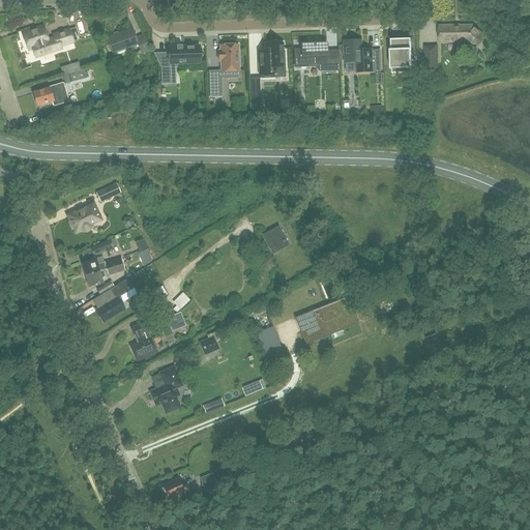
[(477,45),(482,40),(481,34),(473,26),(440,27),(440,41),(467,40),(471,46),(477,45)]
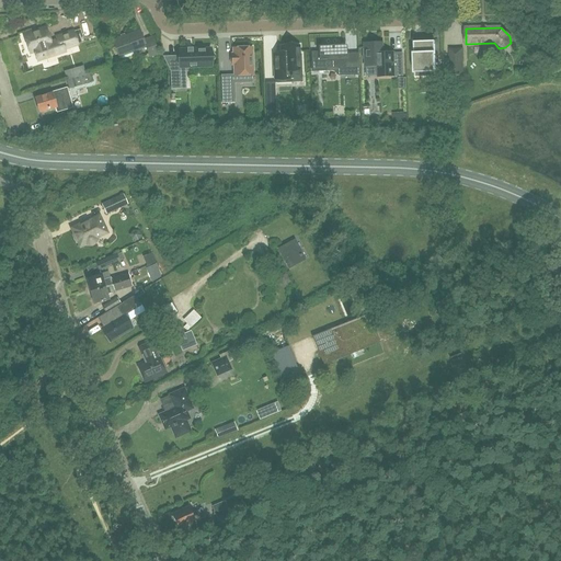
[(50,43),(45,29),(24,35),(31,53),(35,50),(38,61),(63,53),(61,49),(78,44),(73,32),(56,37),(57,41),(50,43)]
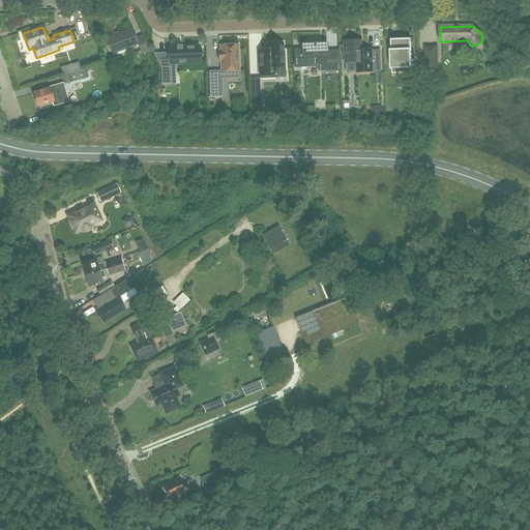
[(144,34),(136,36),(133,29),(107,38),(109,45),(107,46),(109,52),(112,51),(113,54),(138,45),(141,55),(150,52),(144,34)]
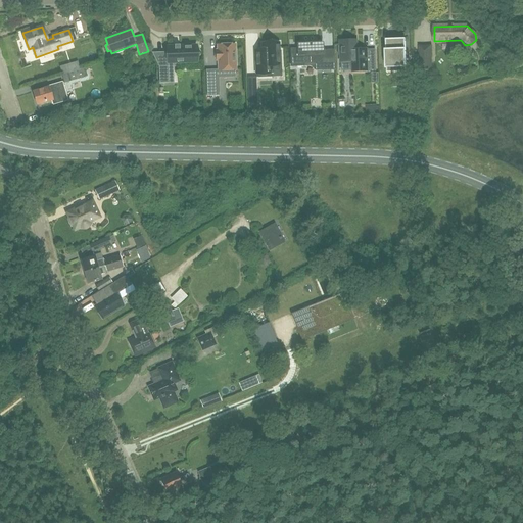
[(385,65),(387,65),(407,64),(406,39),(386,39),(386,49),(385,49),(385,65)]
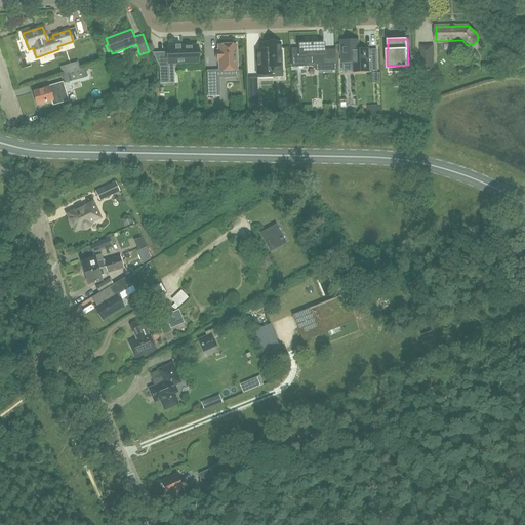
[(354,64),(355,69),(355,72),(377,71),(376,50),(369,50),(361,50),(361,49),(358,49),(358,40),(341,41),(341,46),(339,46),(339,55),(341,55),(341,65),(354,64)]
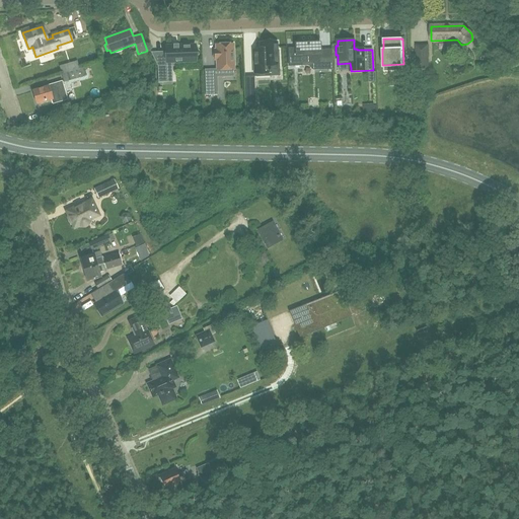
[(320,50),(320,44),(320,43),(319,43),(319,42),(318,42),(313,43),(313,42),(300,42),(300,43),(295,43),(295,48),(288,48),(289,66),(302,66),(302,64),(319,63),(319,70),(327,70),(328,70),(327,61),(319,61),(319,53),(321,53),(320,50)]
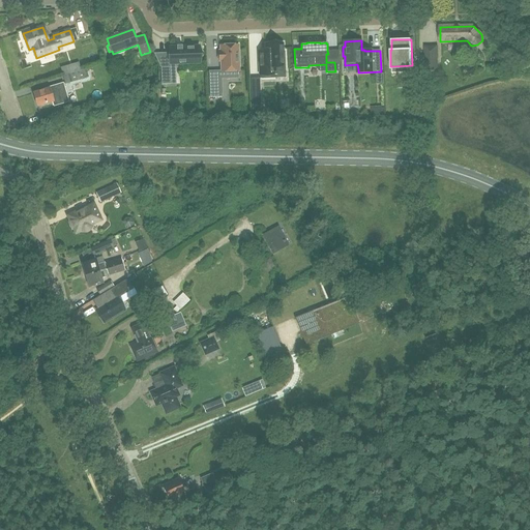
[(260,79),(275,78),(275,69),(286,68),(285,52),(283,52),(283,43),(276,43),(266,45),(266,51),(259,52),(260,78),(260,79)]
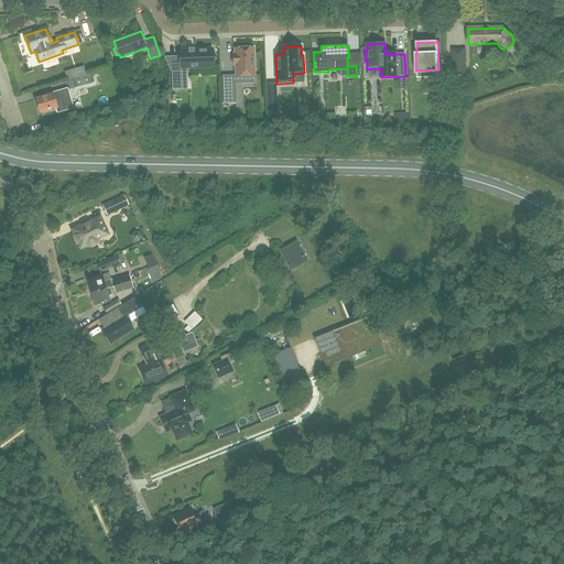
[(256,76),(255,49),(237,49),(237,54),(235,54),(235,65),(237,65),(238,76),(256,76)]
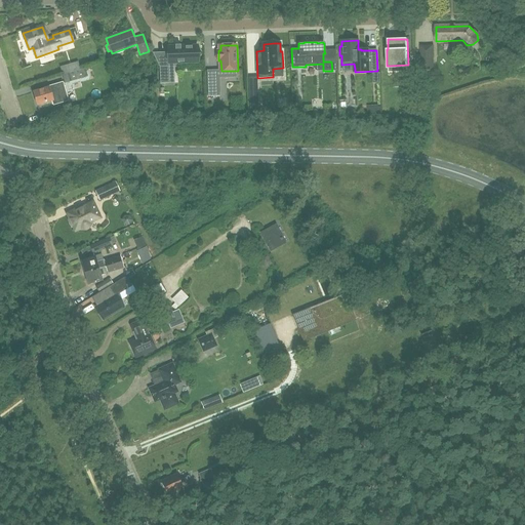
[(197,62),(197,46),(167,47),(168,63),(197,62)]
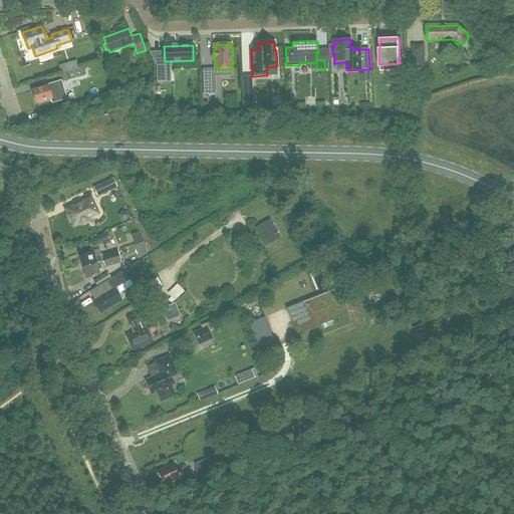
[(413,71),(425,71),(424,45),(412,45),(413,71)]
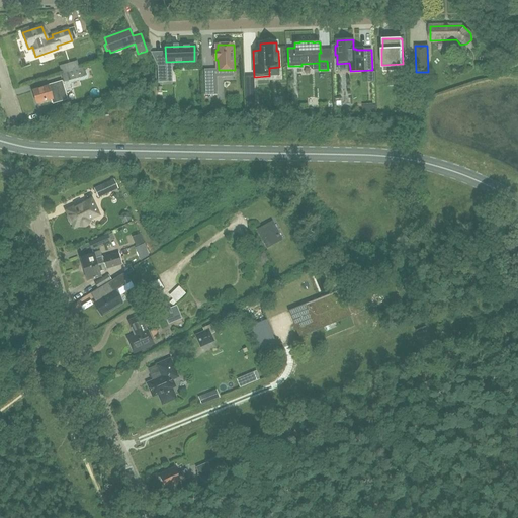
[(77,61),(71,63),(73,71),(79,69),(77,61)]
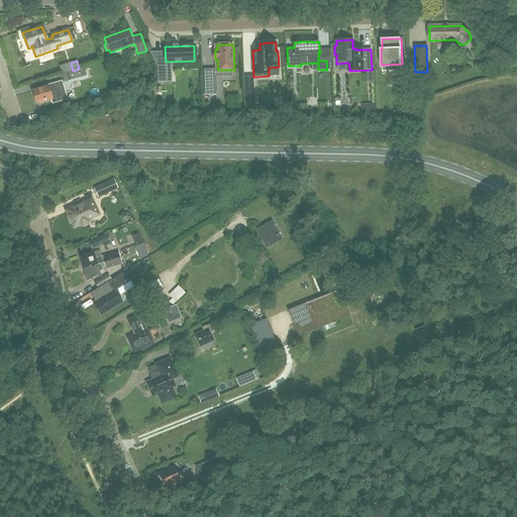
[(158,83),(167,82),(167,66),(166,66),(157,66),(158,83)]
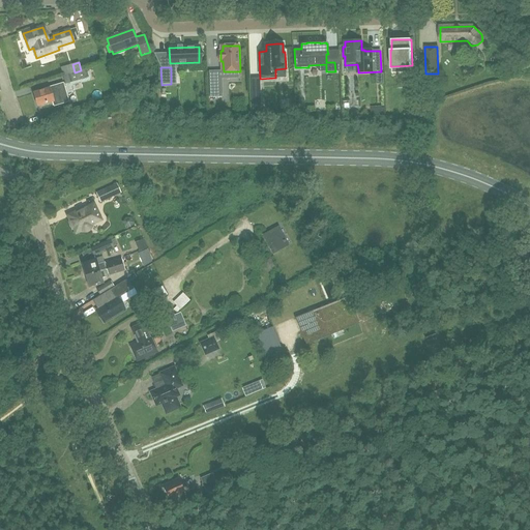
[(75,72),(62,76),(65,84),(88,78),(86,69),(81,70),(75,72)]
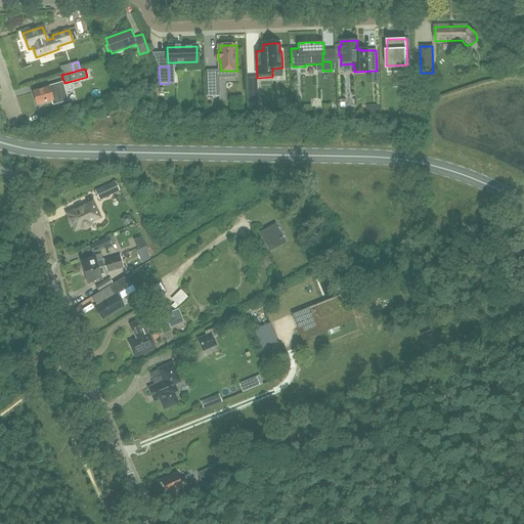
[(217,71),(207,71),(208,95),(217,95),(217,80),(217,71)]
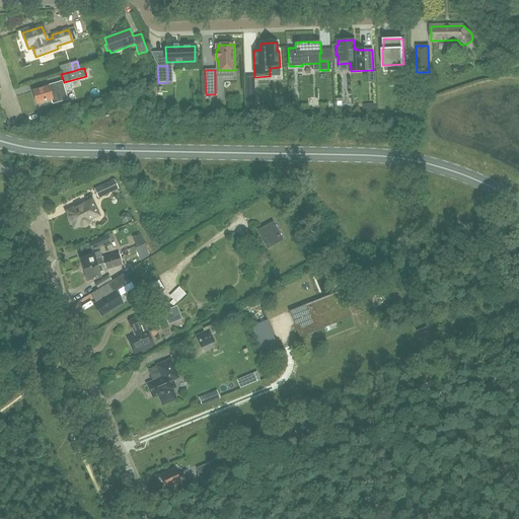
[(33,91),(36,103),(51,99),(53,103),(67,99),(64,88),(62,81),(57,83),(48,86),(48,87),(42,88),(33,91)]
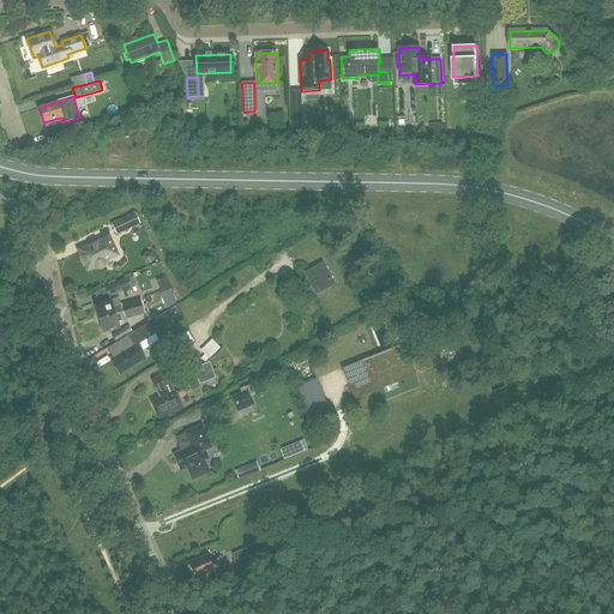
[(270,124),(270,101),(260,102),(260,113),(248,114),(248,124),(270,124)]
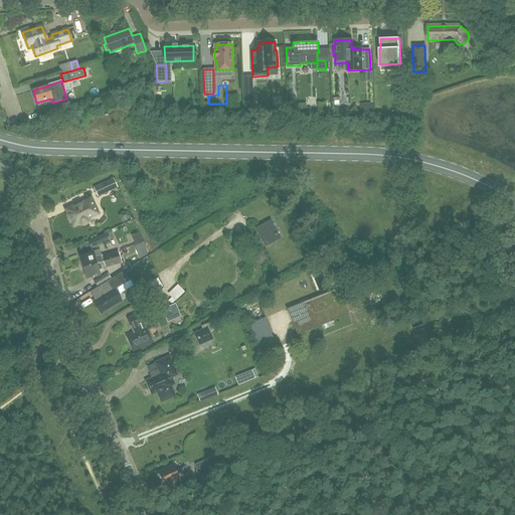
[(252,104),(251,88),(243,88),(244,104),(252,104)]
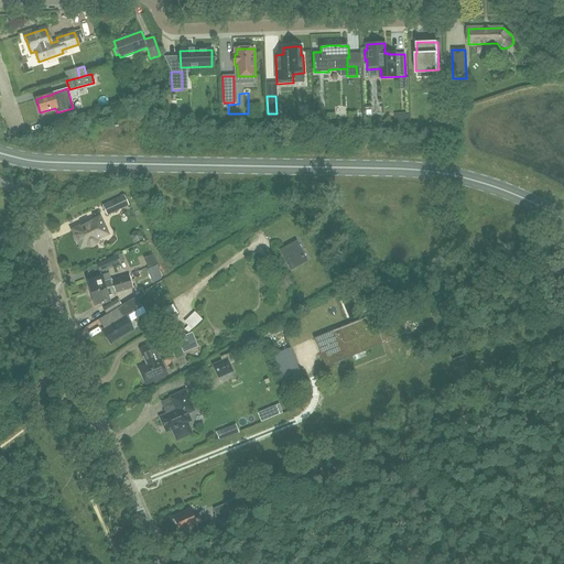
[(107,216),(129,205),(123,196),(102,206),(107,216)]
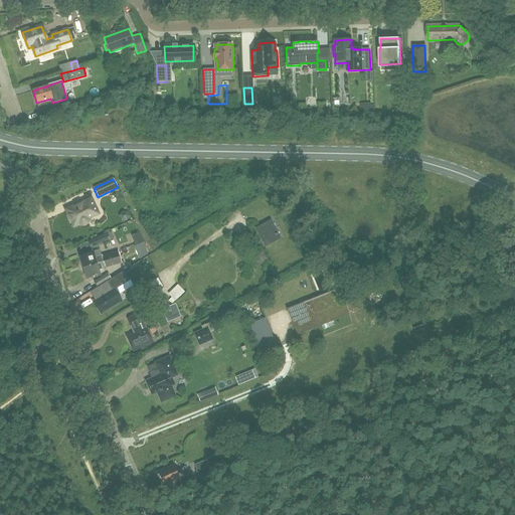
[(87,223),(88,222),(88,221),(89,220),(89,219),(89,218),(98,214),(91,199),(67,210),(69,214),(68,215),(68,216),(68,217),(68,218),(69,219),(70,220),(71,220),(72,221),(74,225),(78,223),(79,223),(79,224),(80,224),(81,224),(82,224),(83,224),(84,224),(86,223),(87,223)]
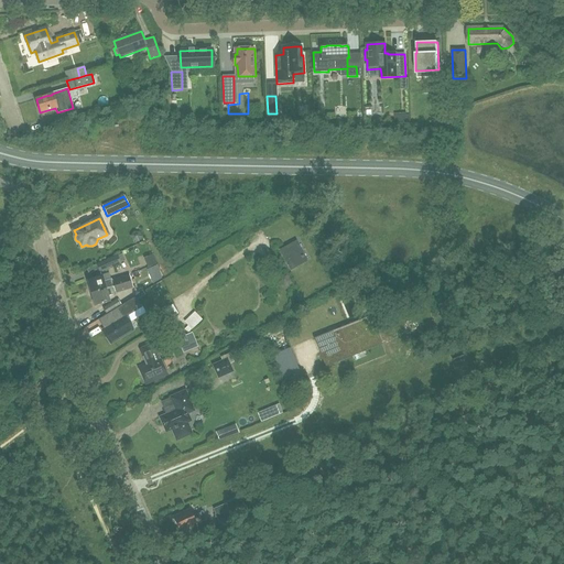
[(290,270),(306,261),(296,241),(279,250),(290,270)]
